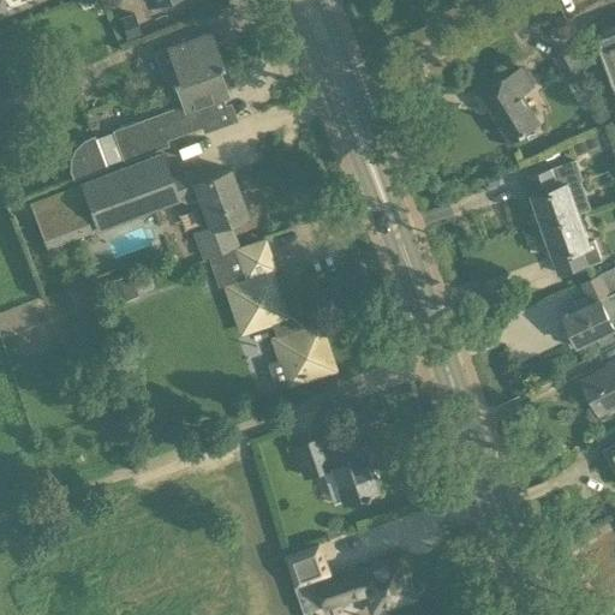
[(133,13),(119,17),(126,37),(139,33),(133,13)]
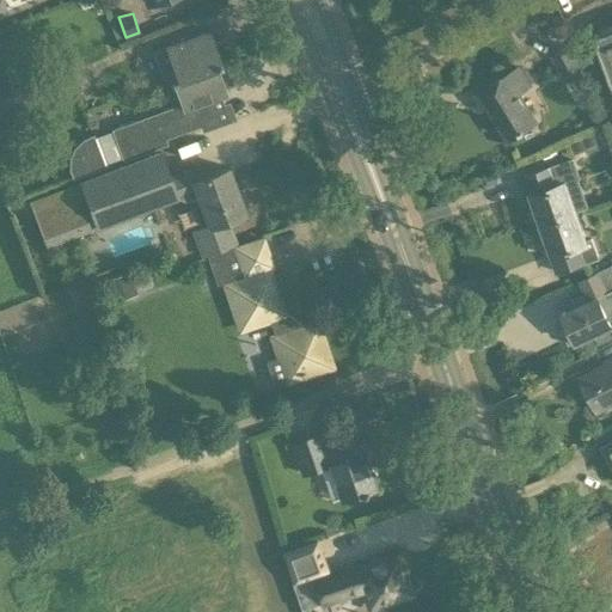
[(611,26),(591,36),(611,92),(611,26)]
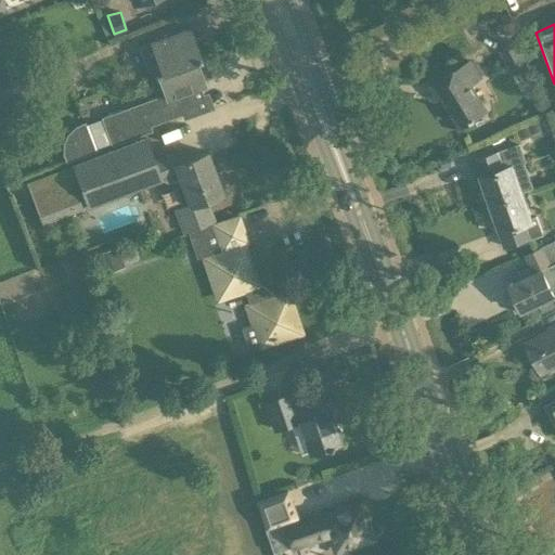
[(156,74),(194,59),(198,57),(188,27),(137,46),(149,77),(156,74)]
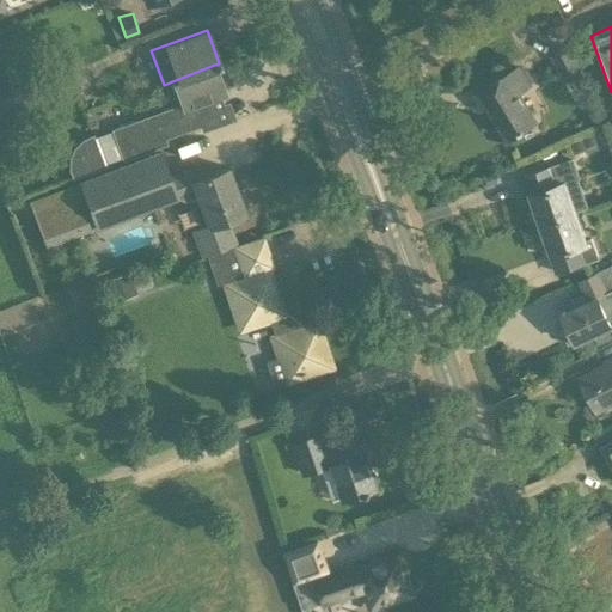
[(569,46),(551,55),(565,80),(567,80),(577,74),(583,72),(569,46)]
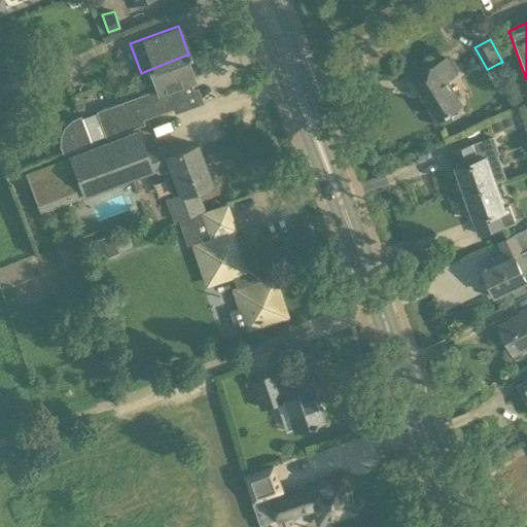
[(184,56),(148,70),(155,89),(93,112),(94,114),(81,118),(80,115),(70,119),(63,126),(59,136),(58,145),(61,153),(141,124),(140,119),(171,108),(172,112),(185,107),(178,85),(194,79),(184,56)]
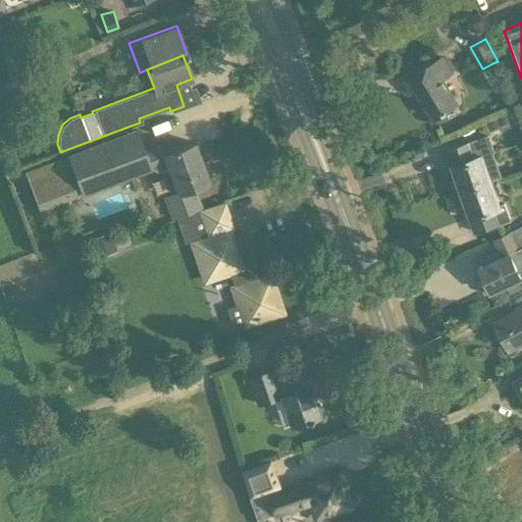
[(414,90),(431,118),(457,102),(442,77),(452,72),(441,57),(405,81),(411,92),(414,90)]
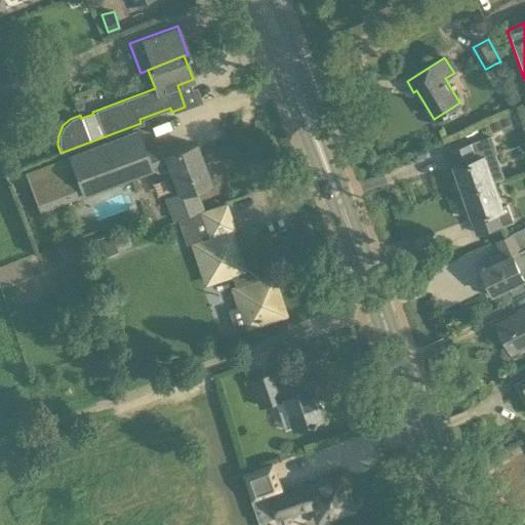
[(27,74),(0,84),(0,106),(34,91),(33,89),(65,78),(59,67),(28,78),(27,74)]
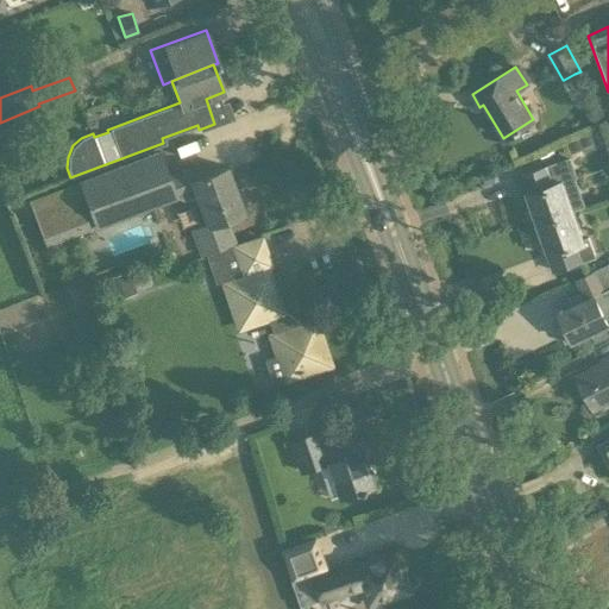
[(591,132),(578,137),(583,150),(596,145),(591,132)]
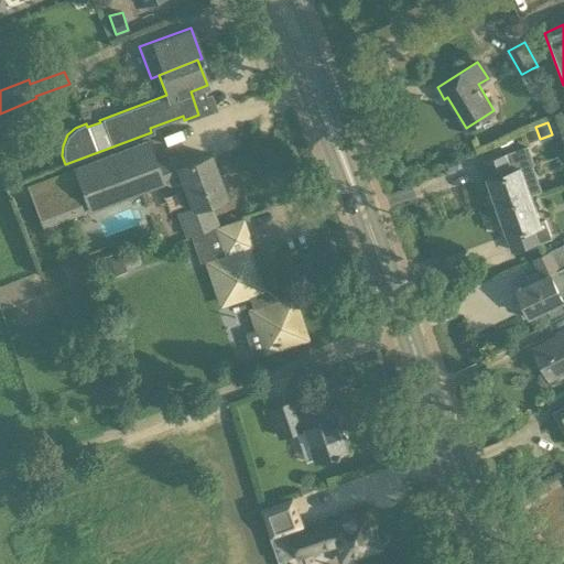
[(156,163),(147,140),(74,167),(28,185),(43,226),(161,181),(171,185),(182,181),(192,207),(225,195),(224,192),(228,188),(226,182),(223,175),(218,176),(209,154),(191,161),(187,151),(156,163)]
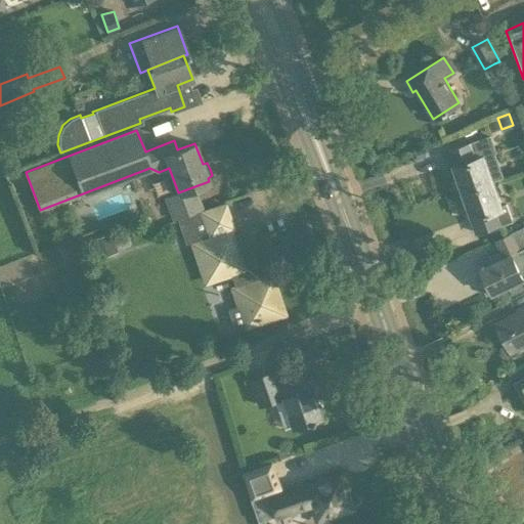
[(462,192),(492,181),(483,154),(477,156),(472,140),(446,149),(462,192)]
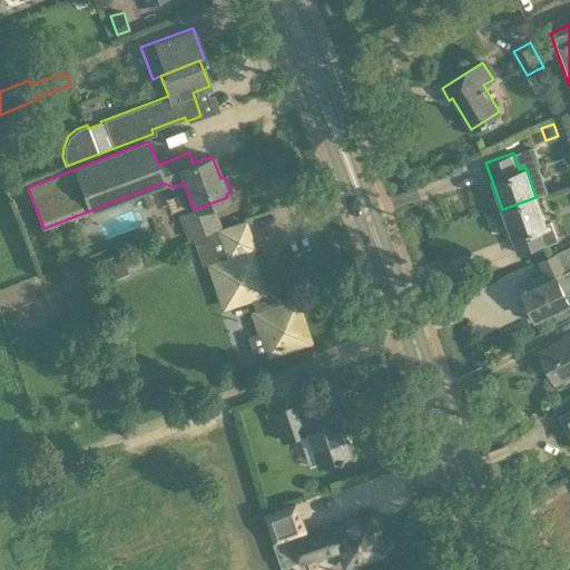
[(547,226),(536,197),(502,209),(519,255),(558,242),(551,225),(547,226)]
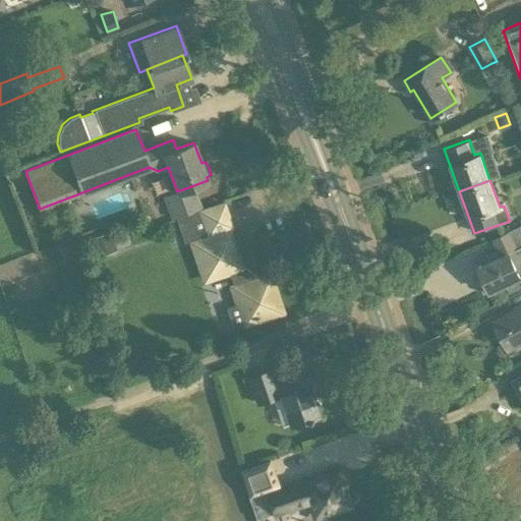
[(199,212),(176,219),(184,242),(208,234),(226,228),(230,227),(223,204),(199,212)]
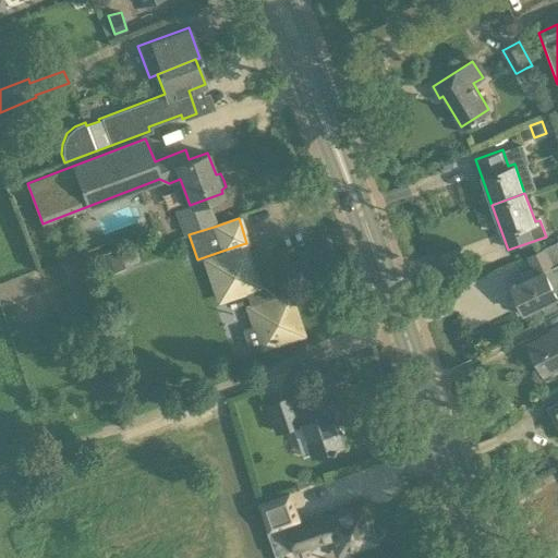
[(516,296),(505,302),(517,328),(557,307),(557,299),(545,271),(557,265),(557,240),(525,256),(531,268),(518,275),(520,281),(510,286),(516,296)]
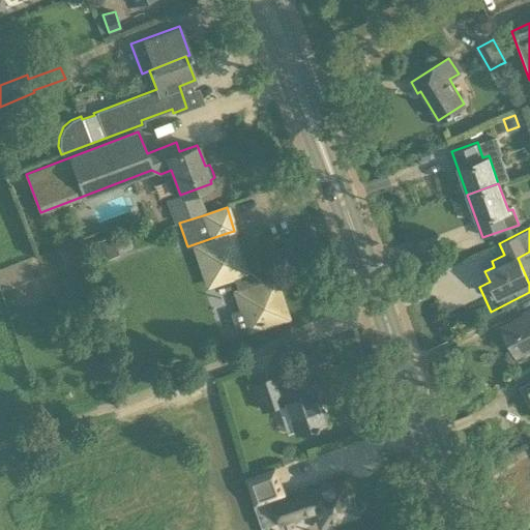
[(112,235),(91,242),(97,261),(118,255),(112,235)]
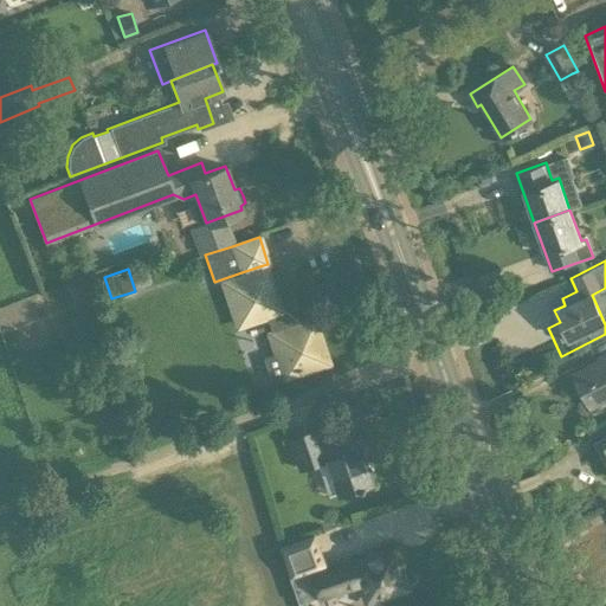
[(277,354),(263,359),(270,381),(284,376),(326,362),(311,322),(309,322),(278,310),(265,270),(224,284),(237,324),(264,315),(271,334),(270,335),(277,354)]
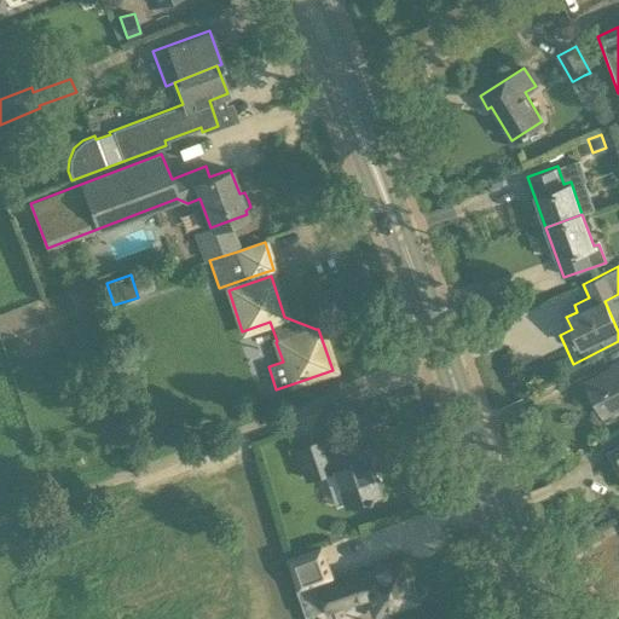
[(88,287),(71,291),(76,305),(93,300),(88,287)]
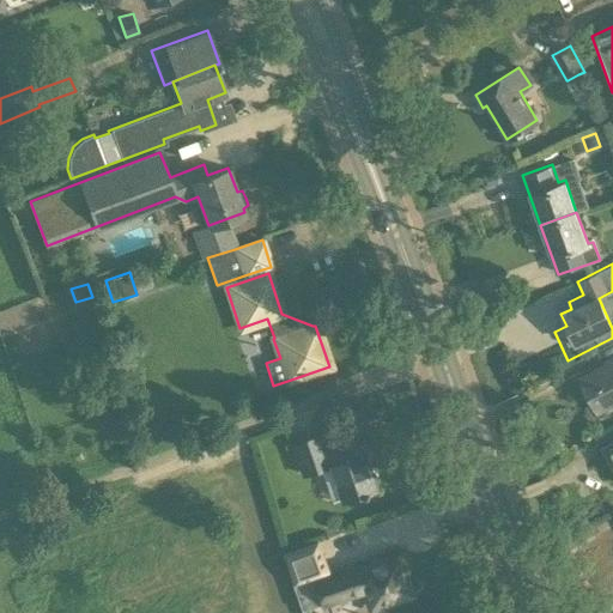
[(612,358),(606,363),(607,365),(578,380),(596,413),(608,406),(610,407),(612,405),(612,358)]
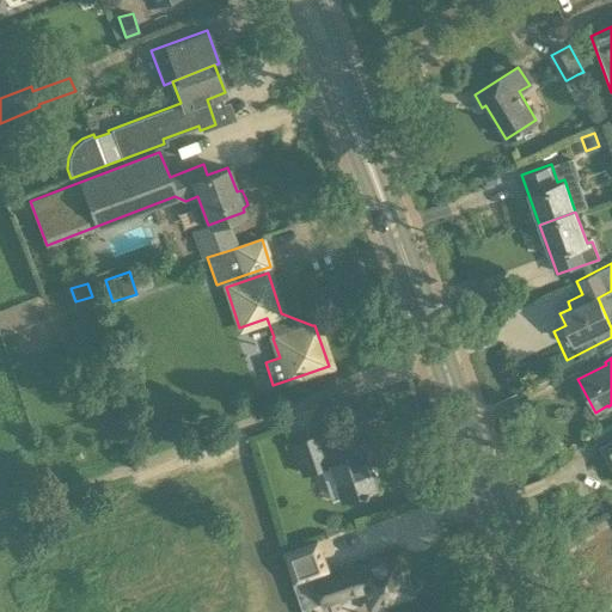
[(375,473),(373,472),(360,435),(328,446),(323,432),(291,442),(301,477),(330,467),(342,501),(378,488),(377,485),(379,483),(375,473)]
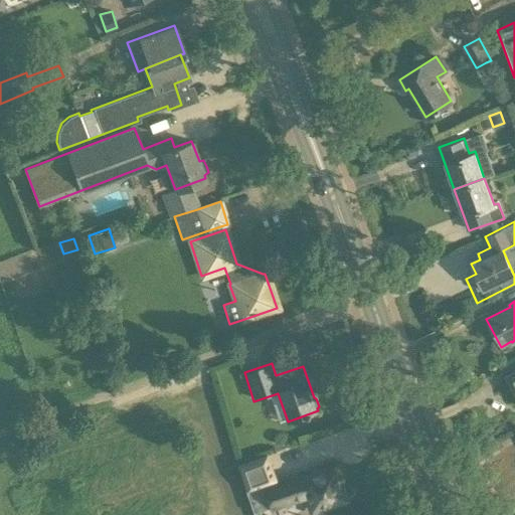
[(514,369),(505,375),(514,394),(514,369)]
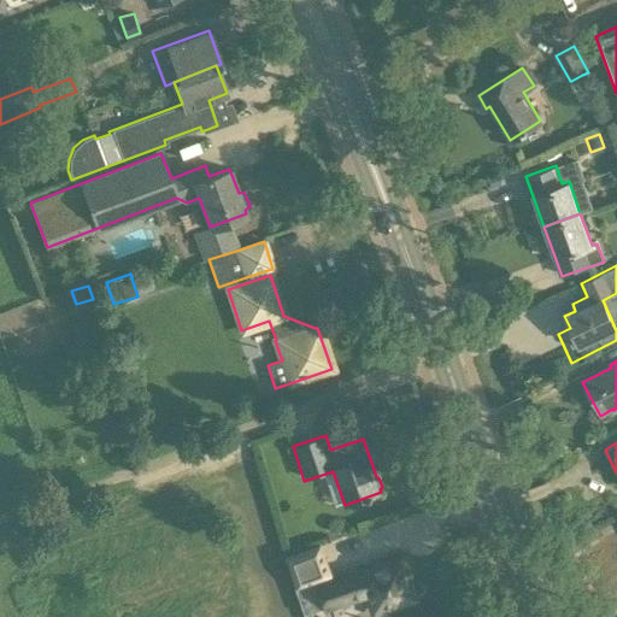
[(319,546),(288,557),(297,586),(330,574),(319,546)]
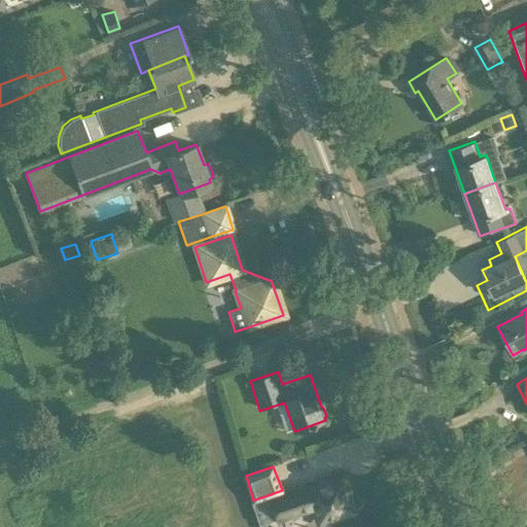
[(313,508),(318,525),(357,512),(344,473),(273,498),(280,520),(313,508)]
